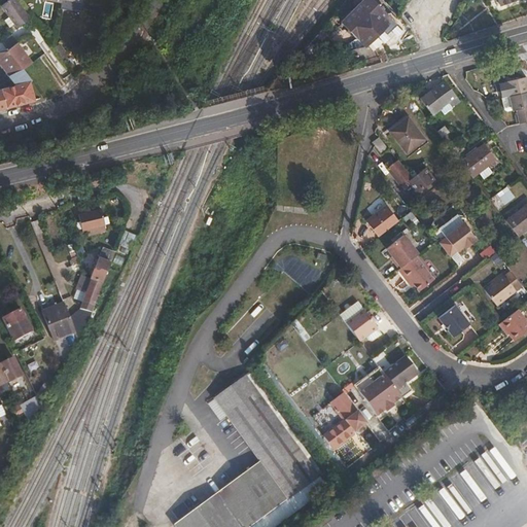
[(15,0),(8,0),(1,5),(18,28),(30,19),(15,0)]
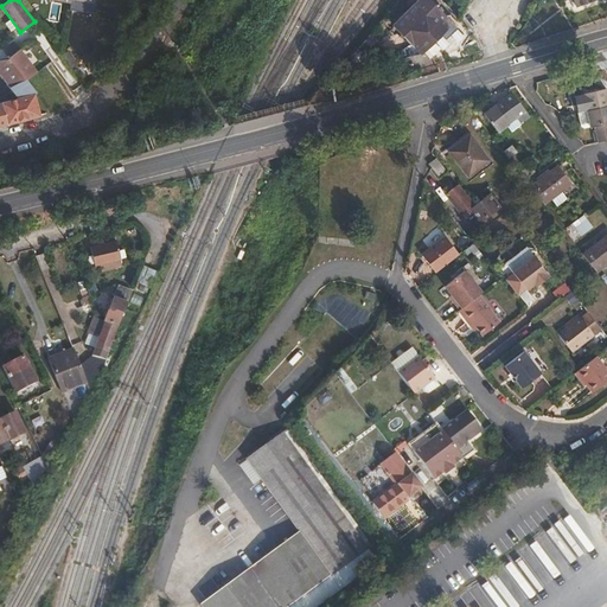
[(71,0),(71,4),(70,10),(94,14),(95,0),(71,0)]
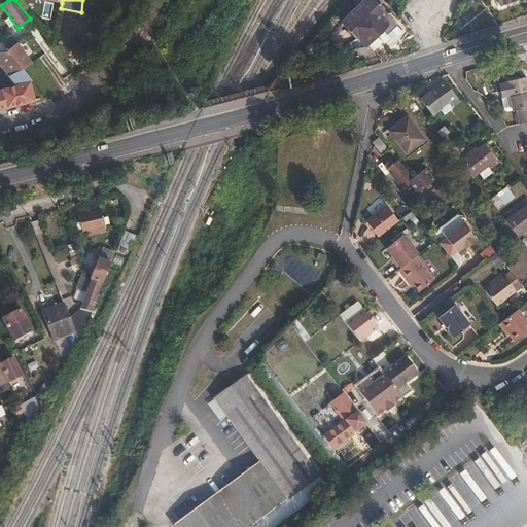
[(387,22),(391,18),(374,0),(362,0),(341,22),(346,28),(365,47),(383,31),(390,24),(387,22)]
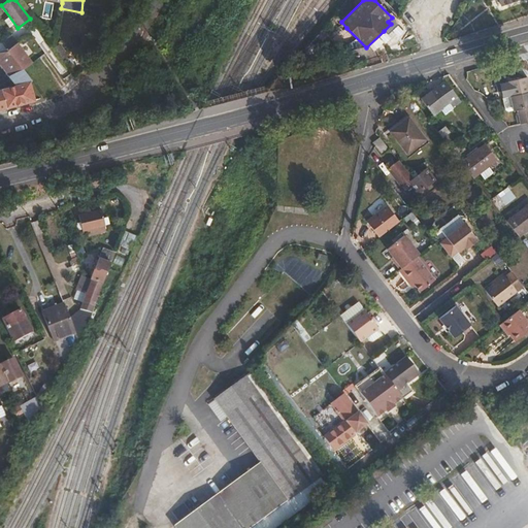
[(398,24),(392,18),(388,22),(391,24),(384,31),(388,34),(398,24)]
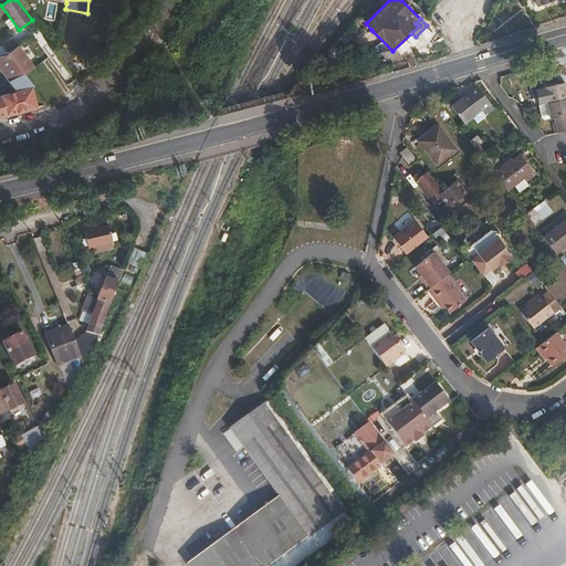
[(392,51),(371,30),(358,43),(371,55),(392,51)]
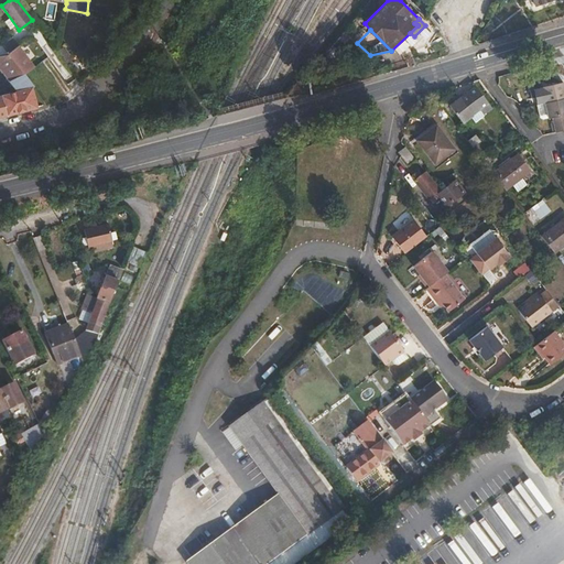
[(2,45),(8,54),(19,45),(12,36),(2,45)]
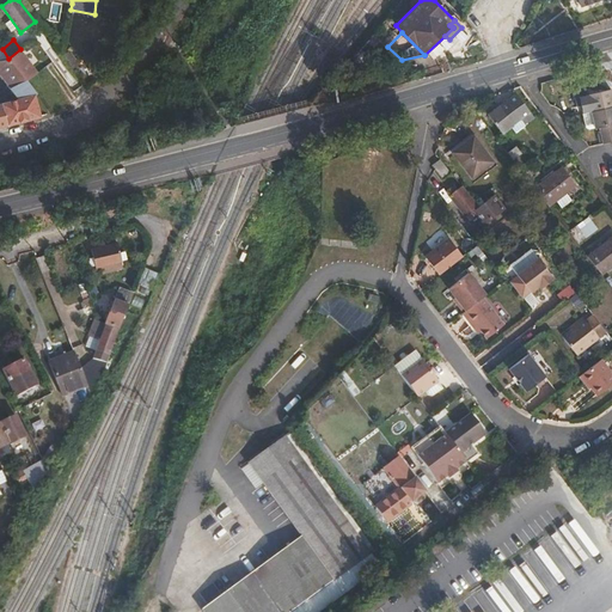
[(10,59),(26,80),(38,73),(20,49),(8,59),(10,59)]
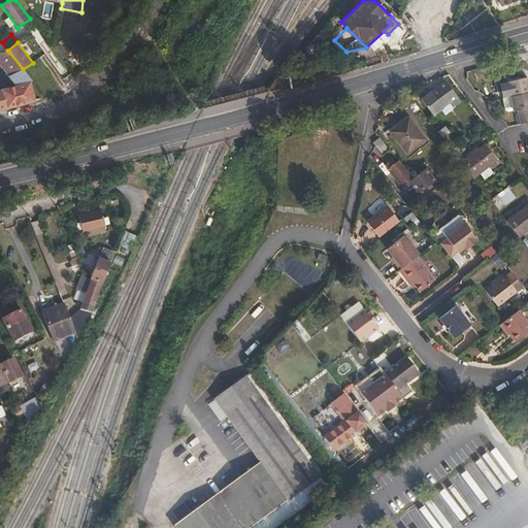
[(62,61),(68,56),(69,56),(60,43),(54,48),(62,61)]
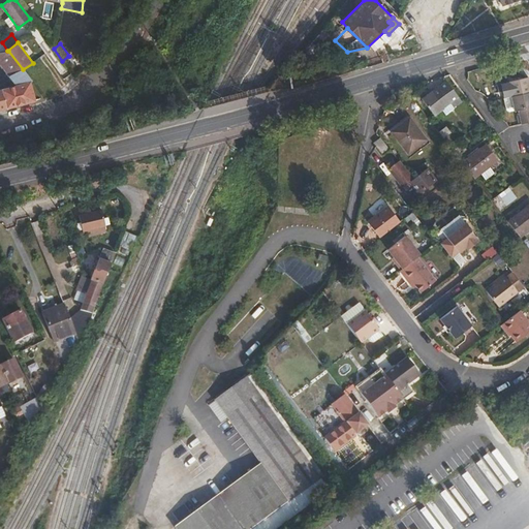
[(7,110),(36,101),(31,82),(32,81),(23,69),(8,51),(0,53),(0,65),(8,76),(16,86),(1,90),(7,110)]
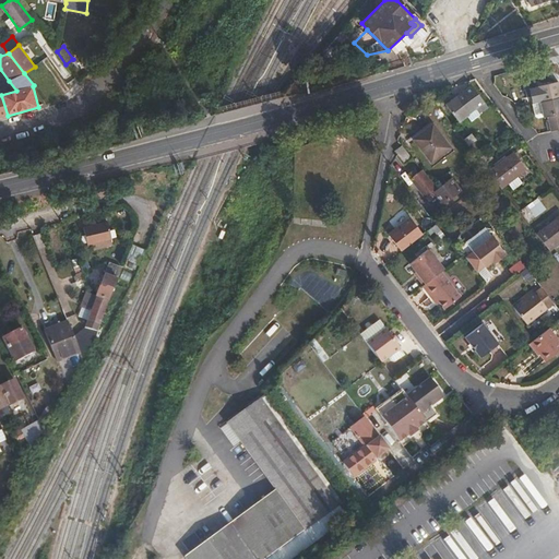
[(558,99),(558,87),(558,83),(537,88),(540,104),(558,99)]
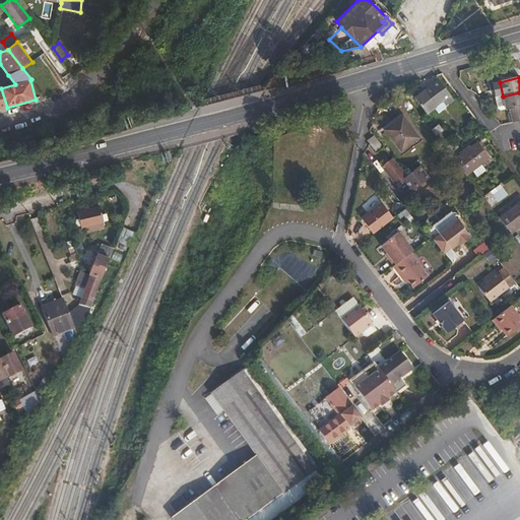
[(443,102),(446,106),(454,100),(439,79),(424,90),(414,98),(427,114),(435,108),(443,102)]
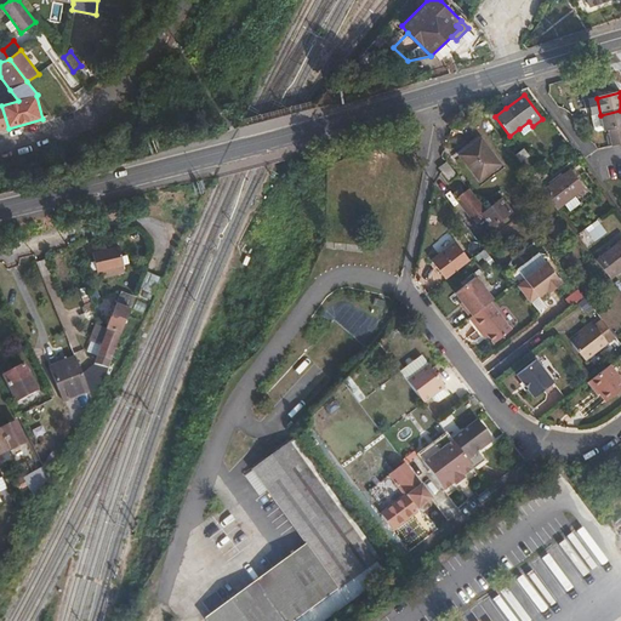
[(600,115),(597,98),(587,101),(591,118),(600,115)]
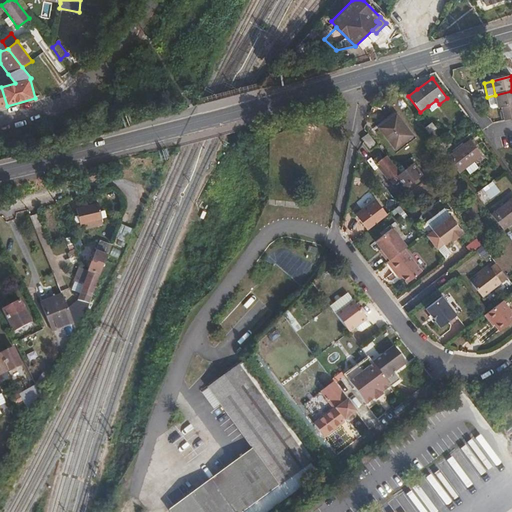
[(511,91),(495,95),(498,109),(501,109),(504,122),(511,121),(508,107),(511,106),(511,91)]
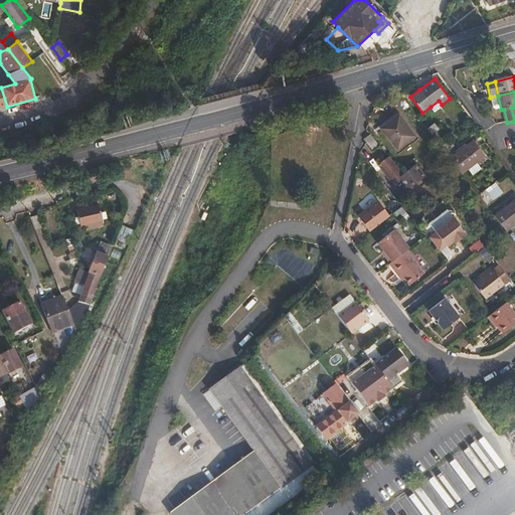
[(443,106),(442,105),(439,101),(431,107),(434,112),(443,106)]
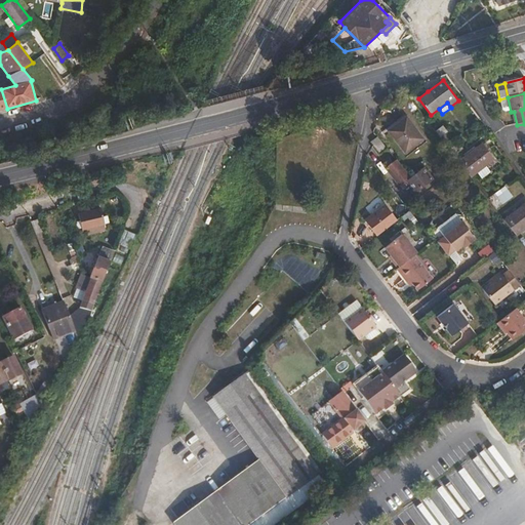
[(406,117),(389,131),(405,153),(422,138),(406,117)]
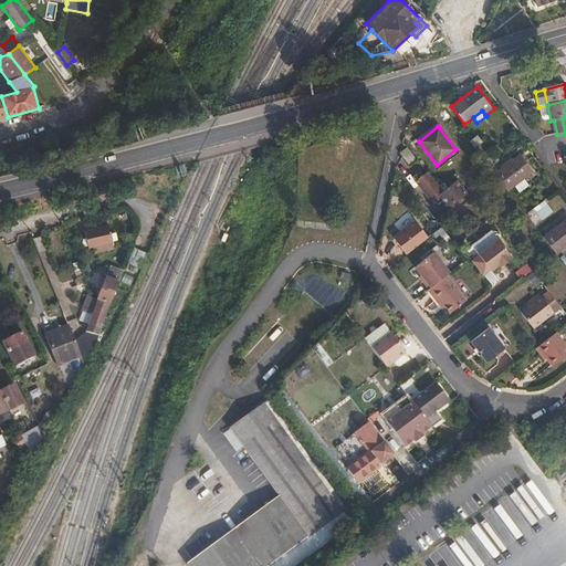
[(488,150),(489,150),(477,135),(469,142),(480,156),(488,150)]
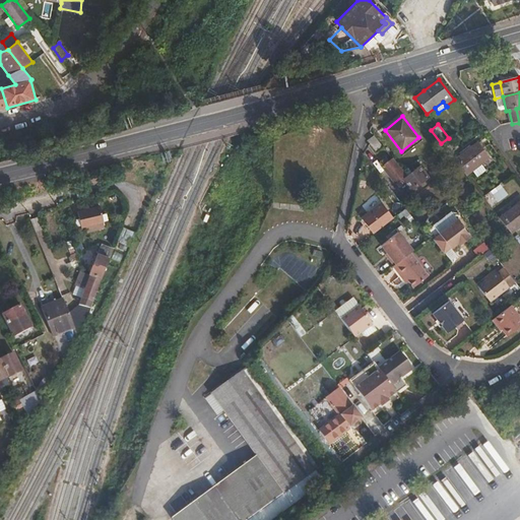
[(367,140),(376,152),(382,146),(373,136),(367,140)]
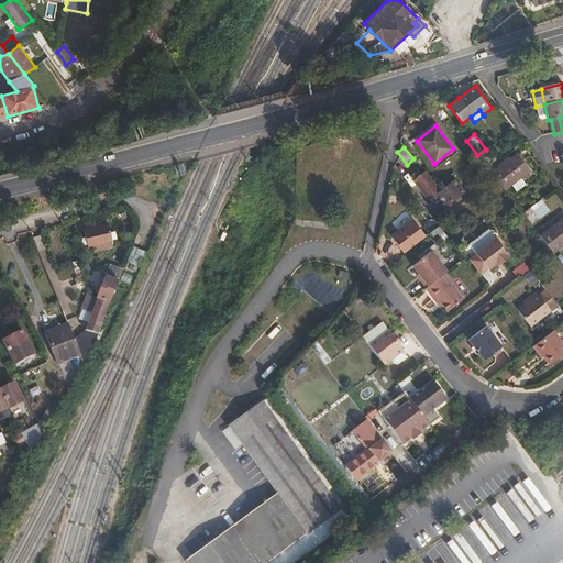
[(477,155),(487,167),(494,161),(485,150),(477,155)]
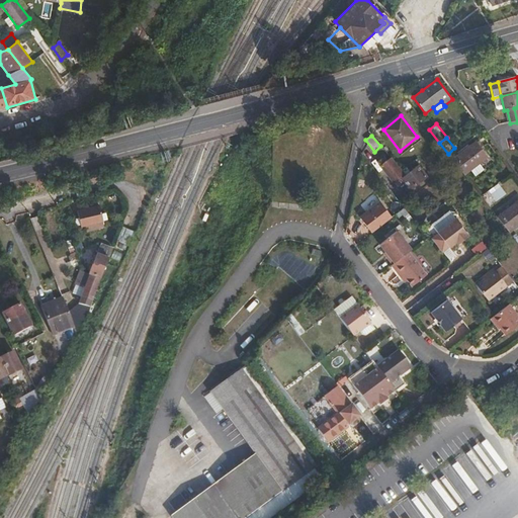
[(452,159),(464,175),(470,170),(480,164),(488,157),(476,141),(452,159)]
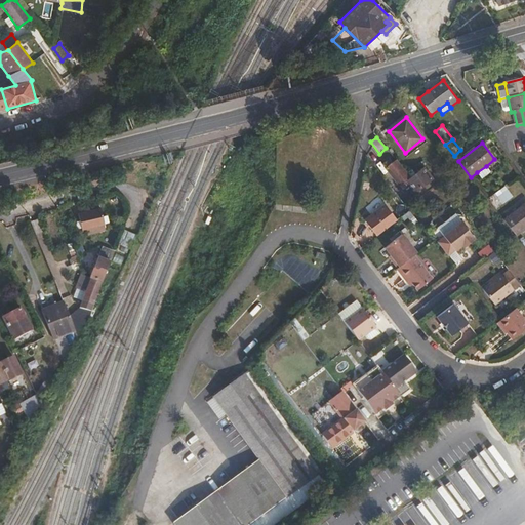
[(406,173),(395,160),(393,162),(390,159),(382,164),(402,191),(409,185),(415,193),(433,178),(423,167),(409,178),(406,173)]
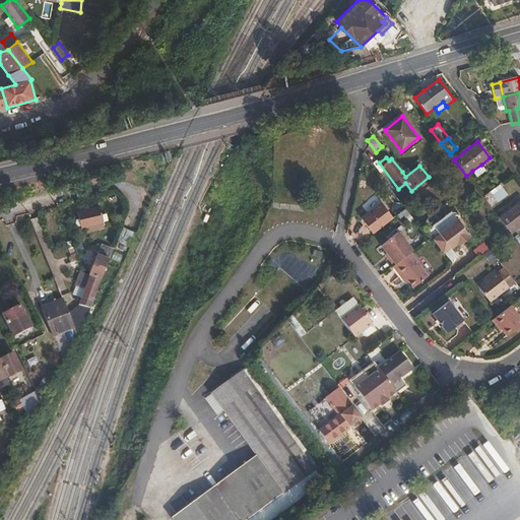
[(481,165),(472,171),(477,177),(485,171),(481,165)]
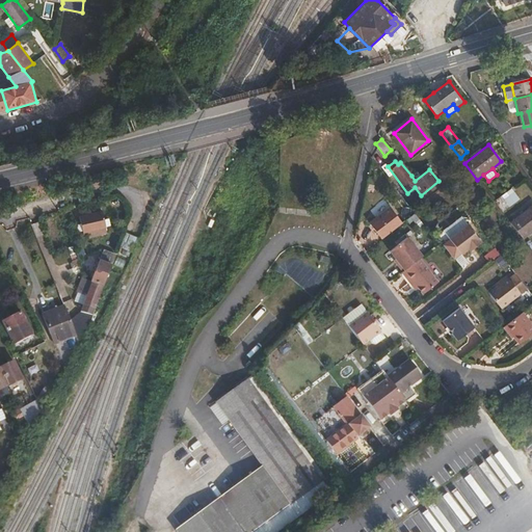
[(513,191),(504,200),(509,207),(520,200),(513,191)]
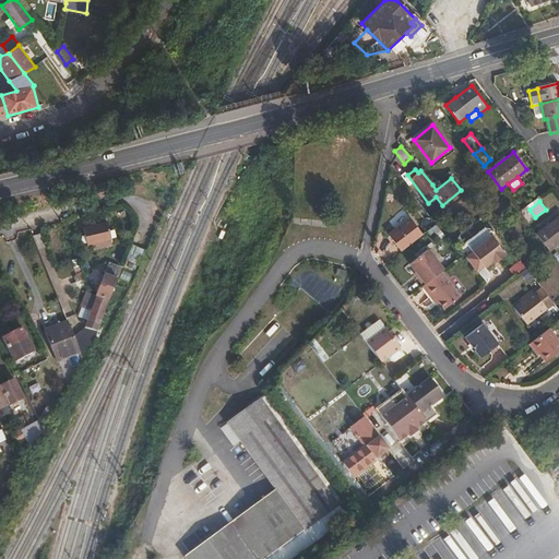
[(558,216),(536,234),(549,251),(558,242),(558,216)]
